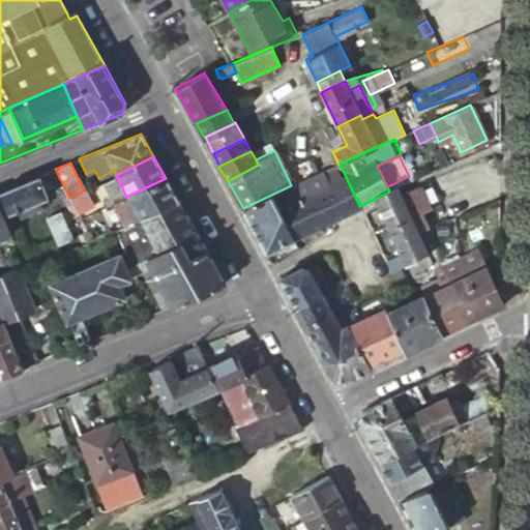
[(359,206),(340,164),(339,165),(318,174),(291,185),(243,208),(265,251),(359,206)]
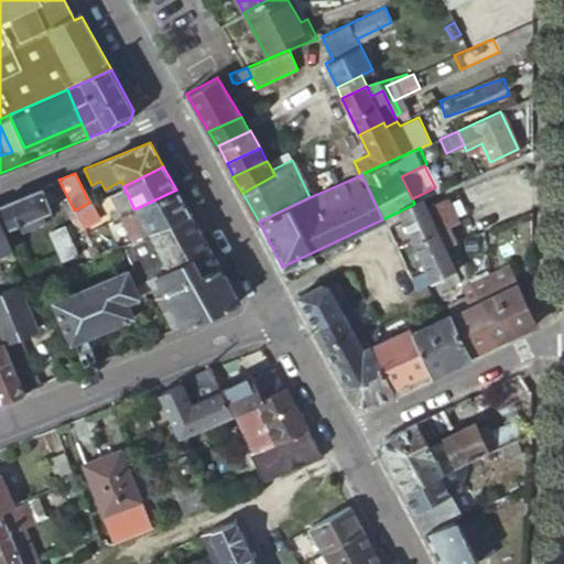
[(53,209),(43,186),(0,205),(10,227),(19,223),(22,230),(43,221),(40,214),(53,209)]
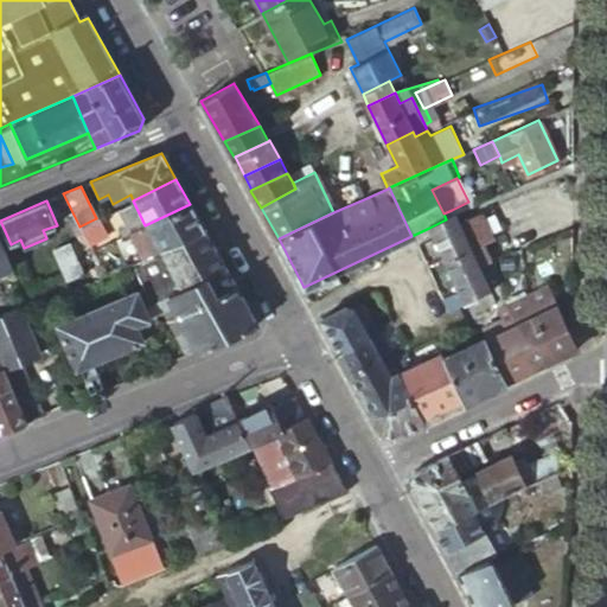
[(133,200),(114,210),(123,229),(120,230),(122,236),(129,234),(136,230),(145,225),(133,200)]
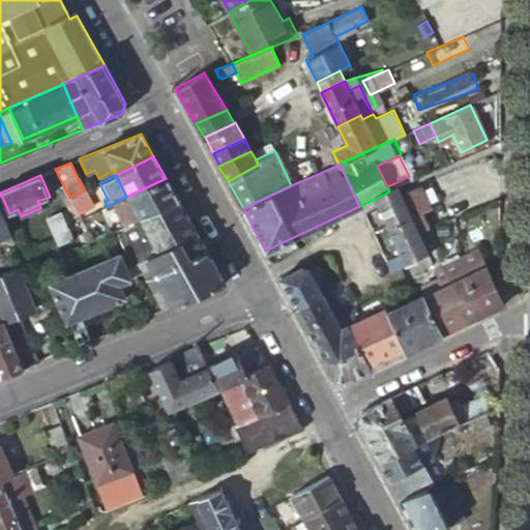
[(177,201),(166,178),(126,197),(119,201),(113,204),(123,226),(138,218),(144,215),(177,201)]
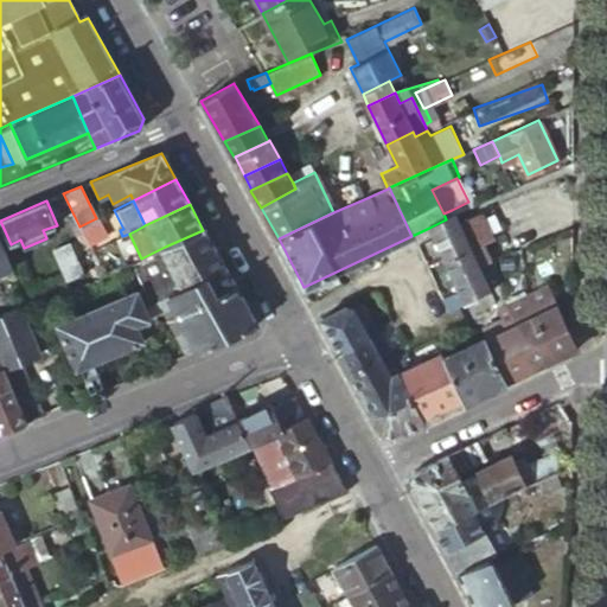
[(452,210),(443,213),(446,219),(455,216),(454,213),(453,213),(452,210)]
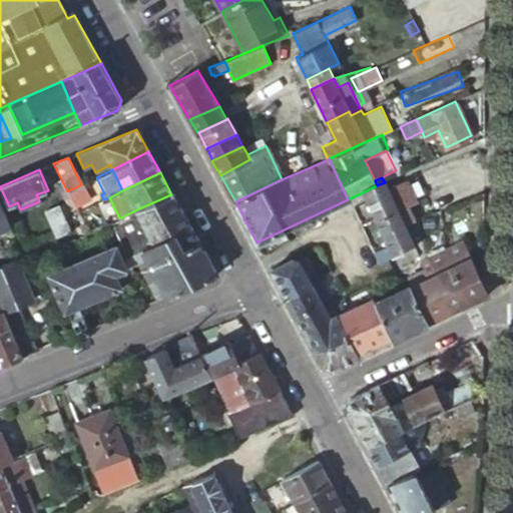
[(393,184),(390,193),(398,211),(408,206),(417,202),(406,178),(393,184)]
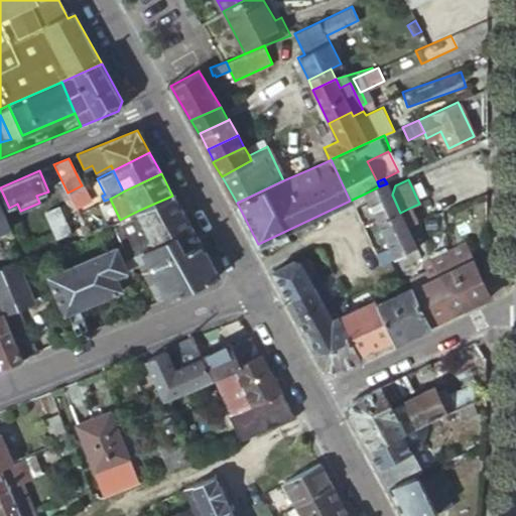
[(71,199),(68,192),(62,182),(58,184),(67,202),(71,199)]
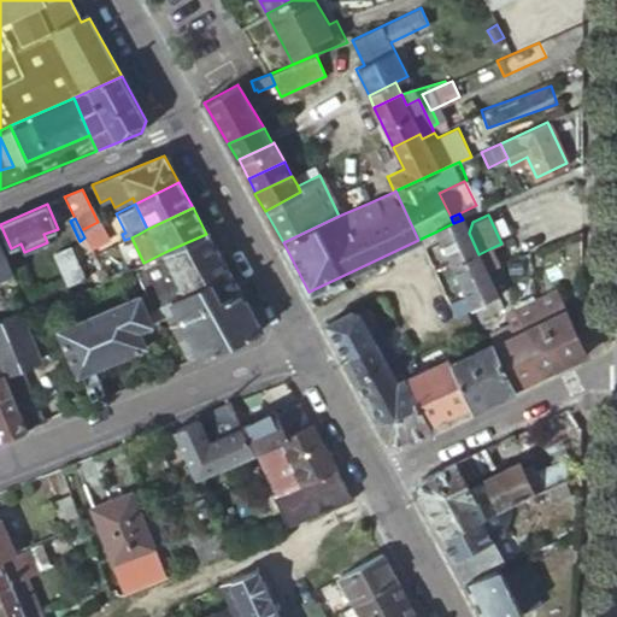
[(469,233),(463,219),(453,223),(436,231),(442,245),(469,233)]
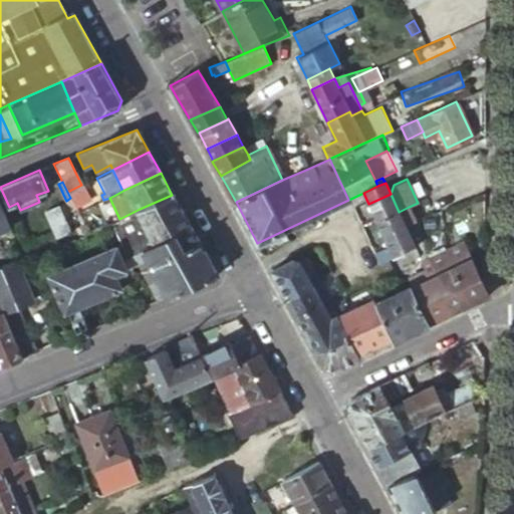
[(73,204),(75,207),(89,200),(81,185),(67,192),(70,198),(73,204)]
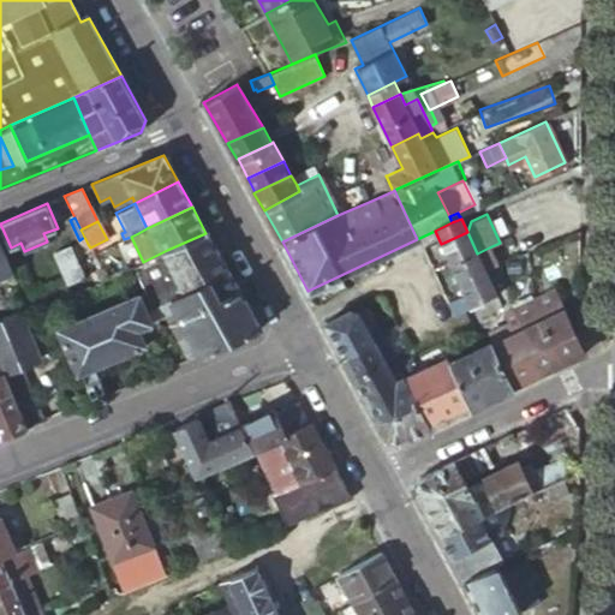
[(477,254),(467,232),(441,244),(452,266),(467,258),(477,254)]
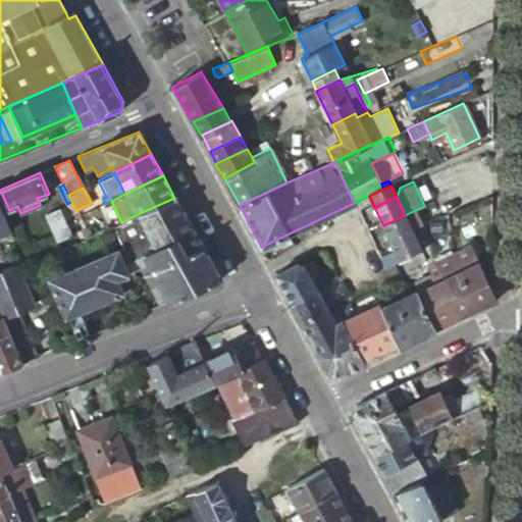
[(192,230),(174,198),(142,212),(148,222),(160,245),(192,230)]
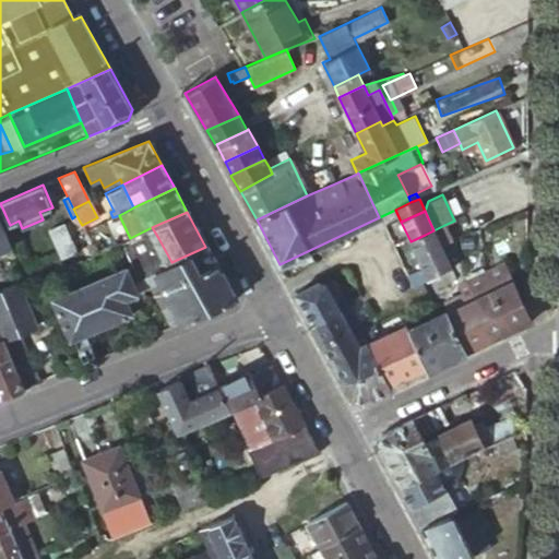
[(52,229),(63,258),(79,251),(67,223),(52,229)]
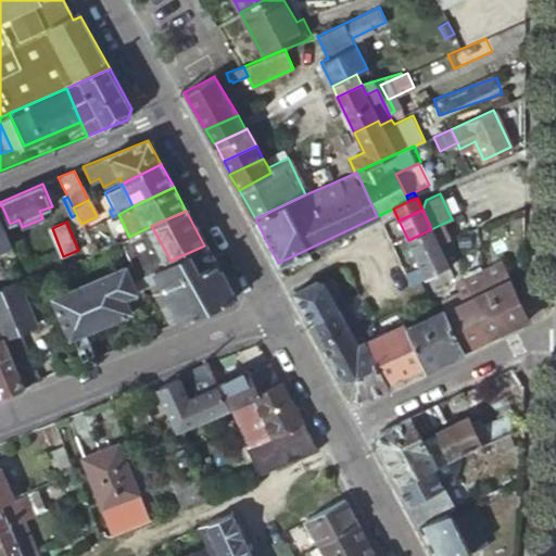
[(442,224),(431,229),(439,243),(450,239),(442,224)]
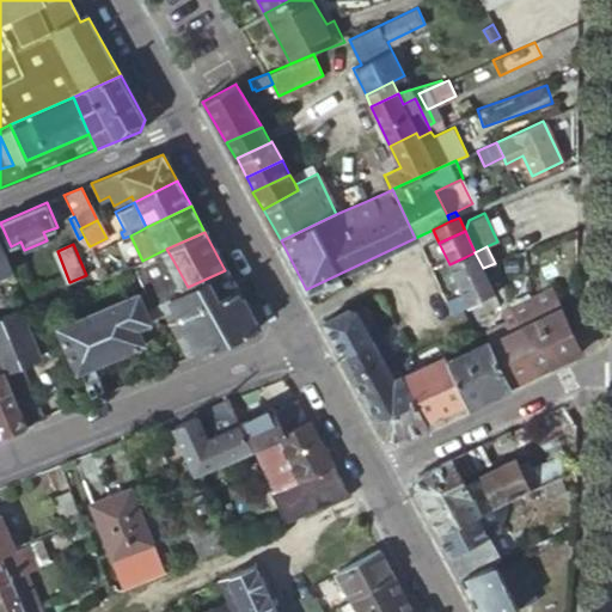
[(142,261),(136,263),(141,274),(155,268),(157,270),(173,261),(166,249),(159,252),(142,261)]
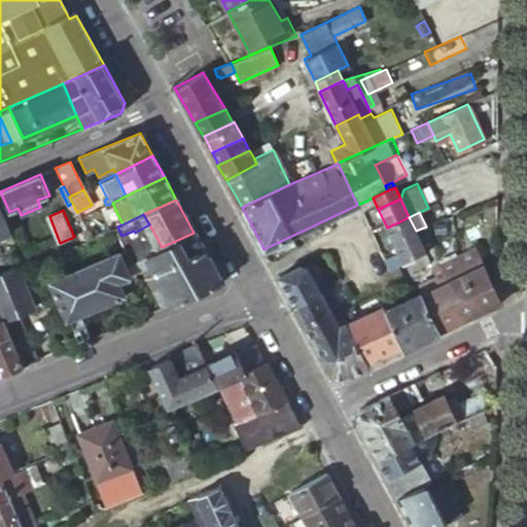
[(97,217),(82,223),(85,232),(89,238),(102,231),(97,217)]
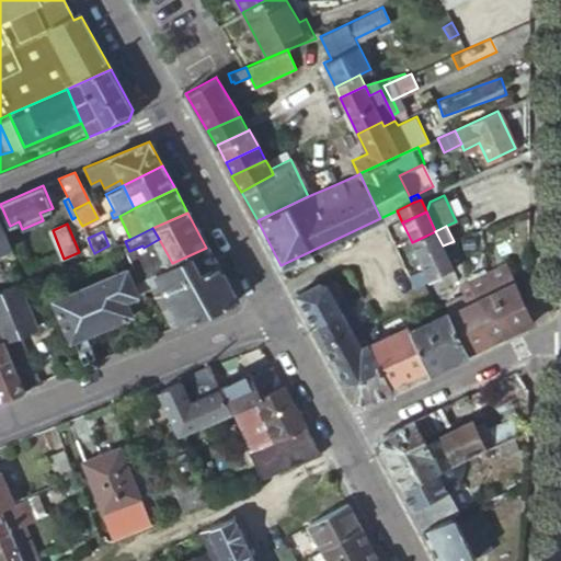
[(443,245),(435,231),(426,236),(431,244),(416,252),(430,281),(454,270),(443,245)]
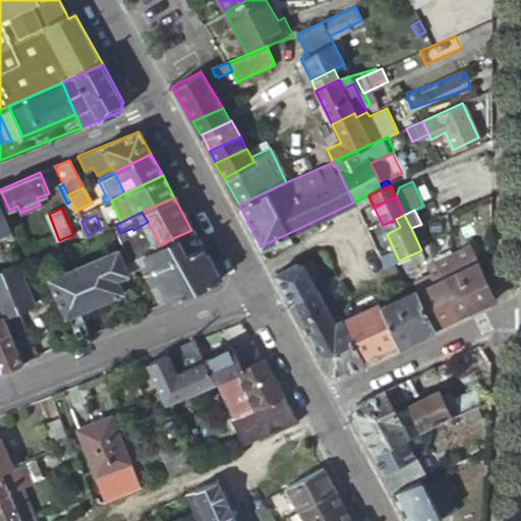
[(396,219),(383,225),(387,234),(400,227),(396,219)]
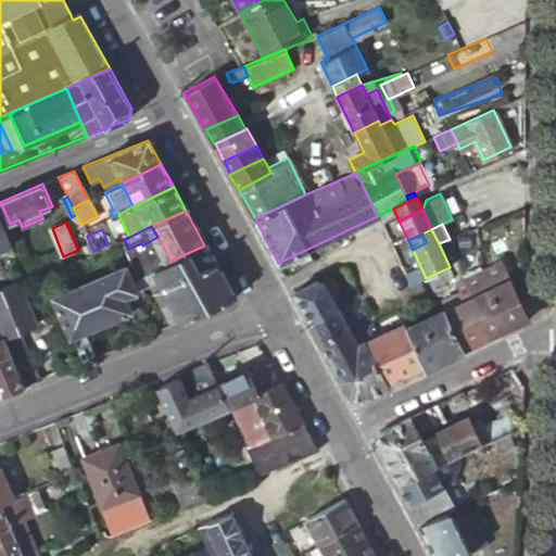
[(474,248),(472,236),(456,237),(457,250),(474,248)]
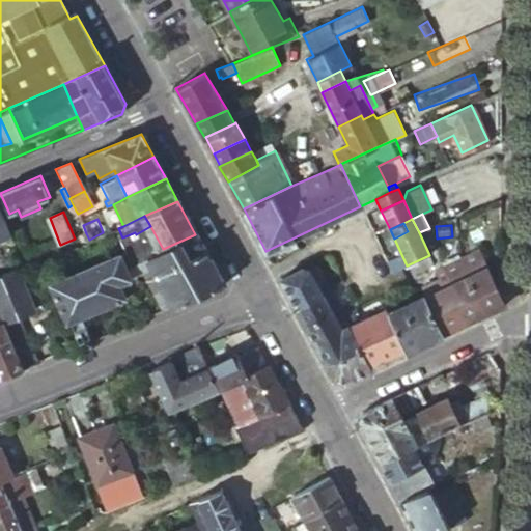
[(135,232),(122,238),(129,250),(134,262),(147,256),(136,234),(135,232)]
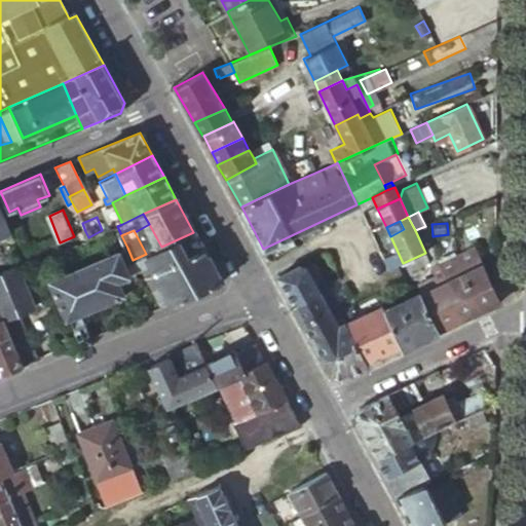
[(221,282),(193,232),(161,247),(152,251),(152,252),(146,254),(133,260),(127,248),(51,280),(67,318),(125,294),(120,279),(132,274),(130,271),(144,266),(155,262),(165,286),(154,291),(161,308),(221,282)]
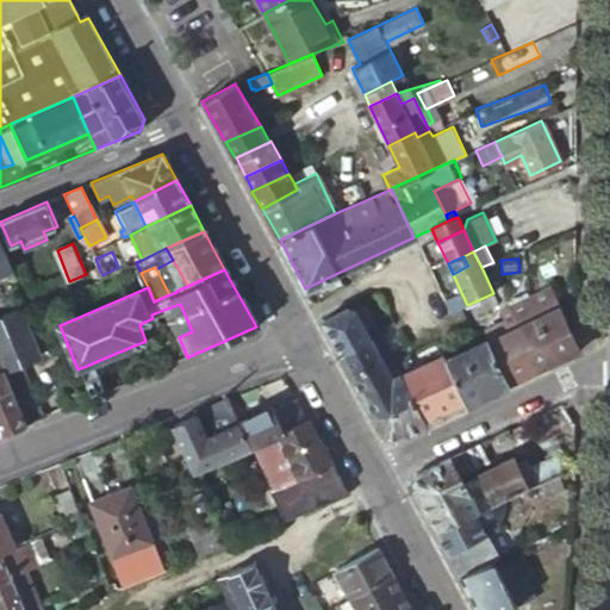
[(579,352),(574,343),(547,288),(527,299),(527,300),(558,362),(579,352)]
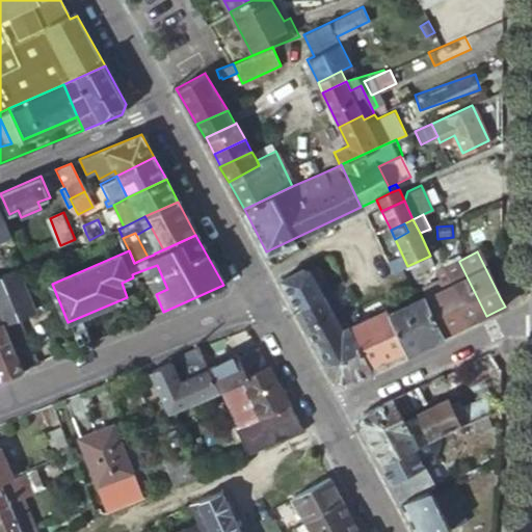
[(467,324),(486,316),(459,262),(459,261),(441,270),(441,271),(467,324)]
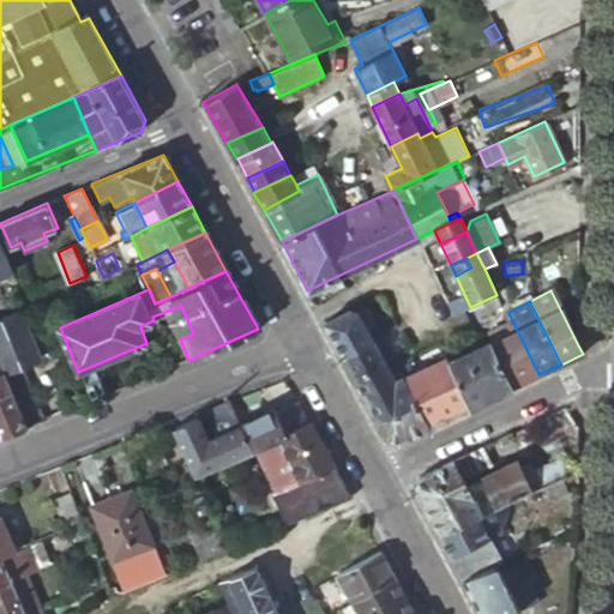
[(168,311),(180,339),(193,333),(181,306),(168,311)]
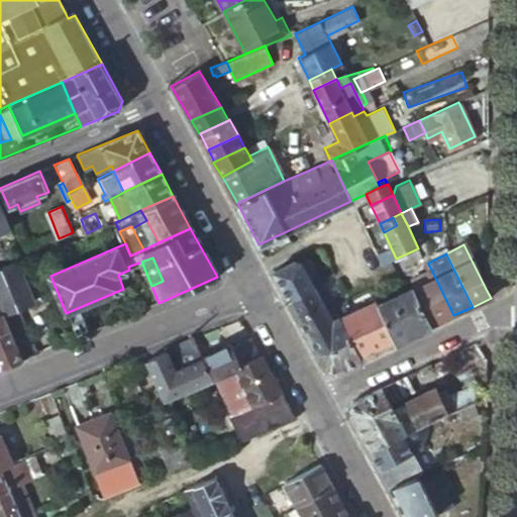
[(22,359),(33,355),(14,307),(33,300),(18,260),(0,266),(0,305),(3,313),(10,328),(22,359)]
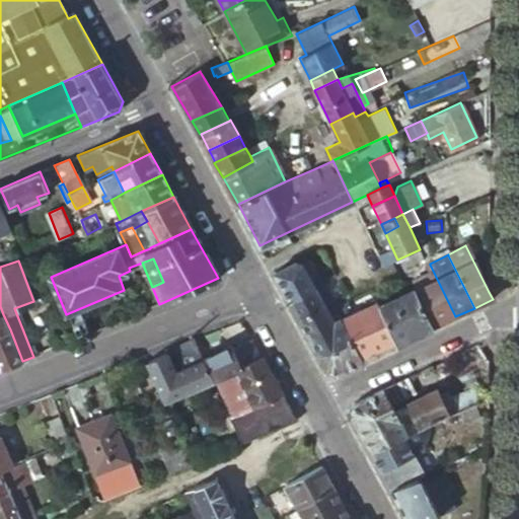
[(278,277),(290,299),(323,282),(319,273),(309,278),(301,262),(298,261),(278,271),(277,270),(275,271),(278,277)]
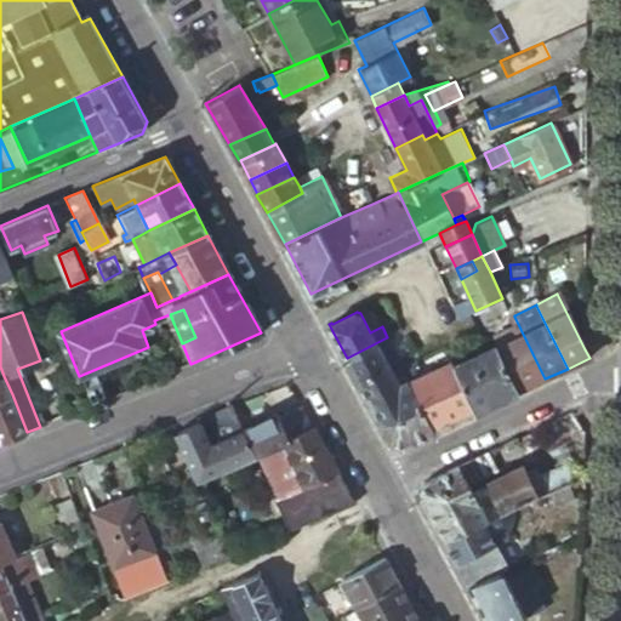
[(520,391),(545,379),(514,317),(514,315),(511,317),(514,325),(495,335),(520,391)]
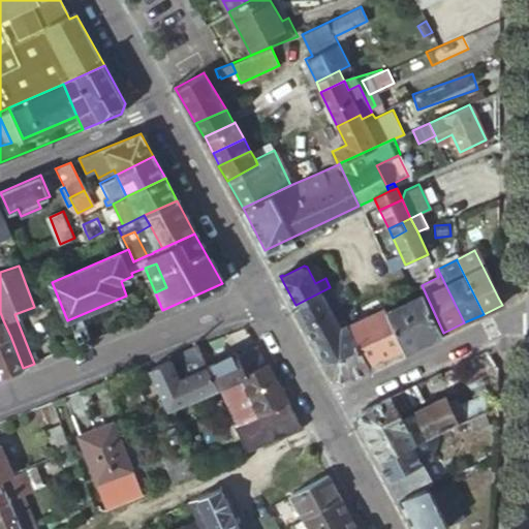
[(296,305),(305,322),(330,310),(337,306),(339,305),(330,287),(296,305)]
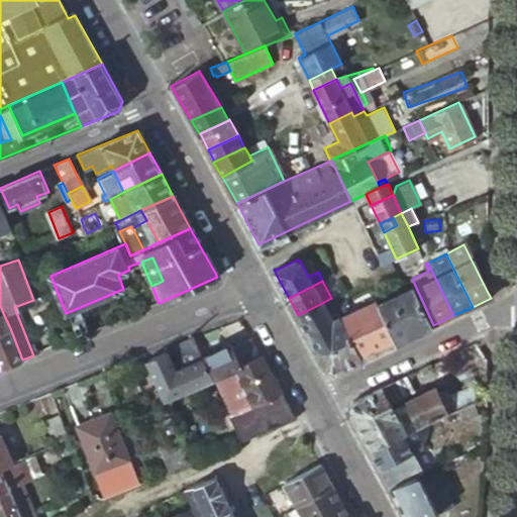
[(395,343),(431,326),(413,288),(378,304),(394,340),(395,343)]
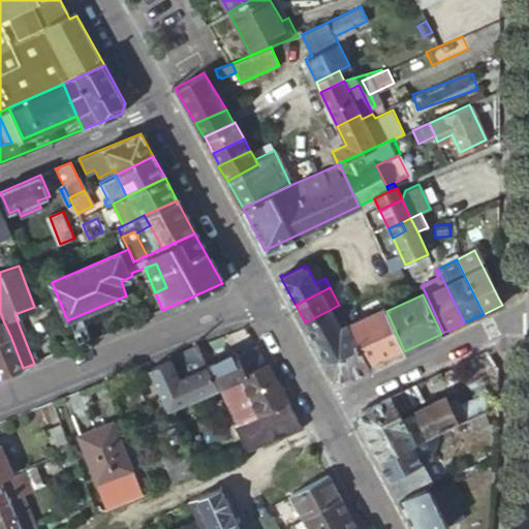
[(385,308),(345,323),(356,344),(366,362),(366,361),(367,363),(373,360),(403,348),(386,311),(385,308)]
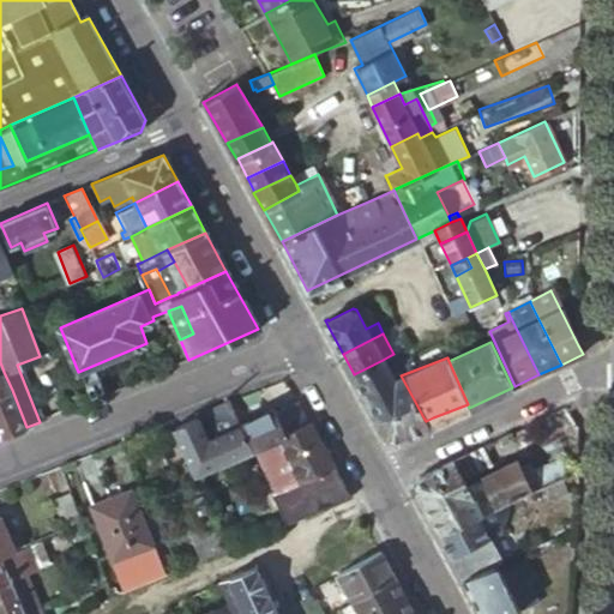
[(354,374),(365,395),(393,379),(389,369),(385,365),(383,360),(354,374)]
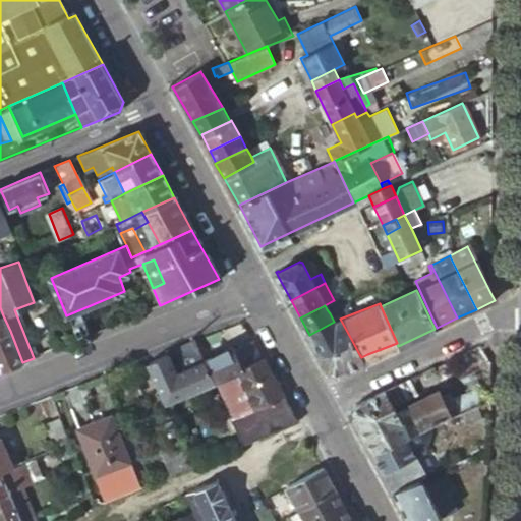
[(334,322),(340,319),(336,310),(330,313),(334,322)]
